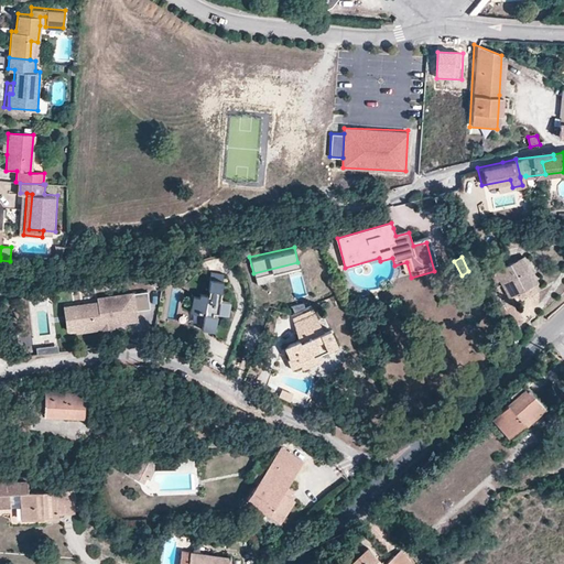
[(525,257),(520,259),(531,285),(534,290),(537,283),(525,257)]
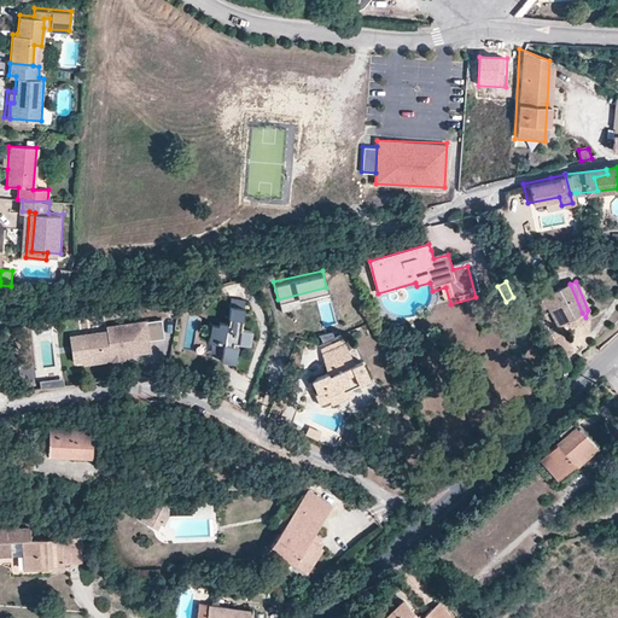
[(582,313),(570,284),(535,299),(540,309),(547,305),(557,325),(565,321),(582,313)]
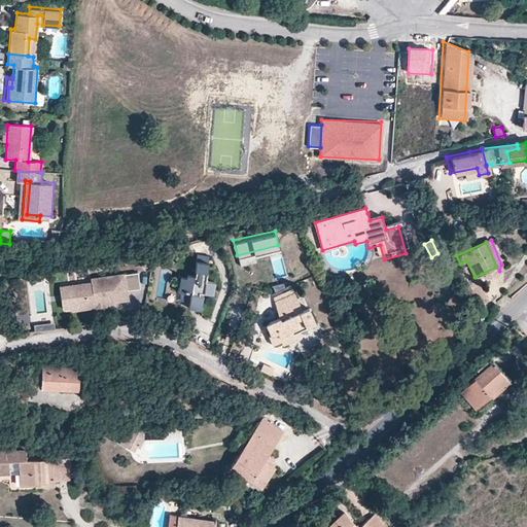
[(187,300),(201,302),(202,294),(199,293),(200,288),(211,290),(212,279),(203,278),(206,253),(194,251),(190,268),(186,268),(185,273),(176,272),(173,292),(184,294),(184,290),(188,291),(187,300)]
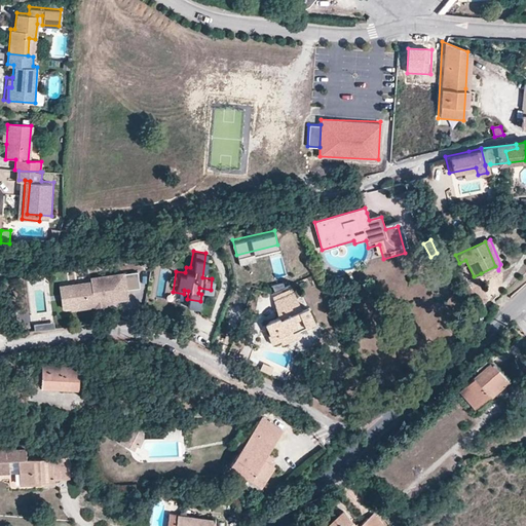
[(495,266),(481,273),(483,277),(498,270),(495,266)]
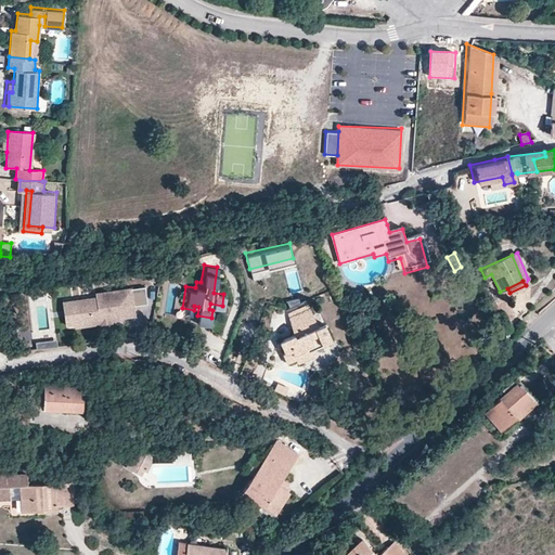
[(145,306),(143,288),(93,296),(94,299),(71,302),(74,326),(99,322),(98,318),(107,315),(108,321),(110,321),(132,318),(131,308),(145,306)]
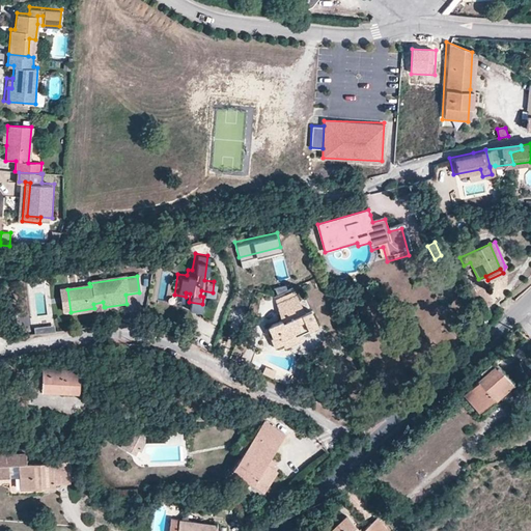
[(62,313),(71,312),(67,289),(59,291),(62,313)]
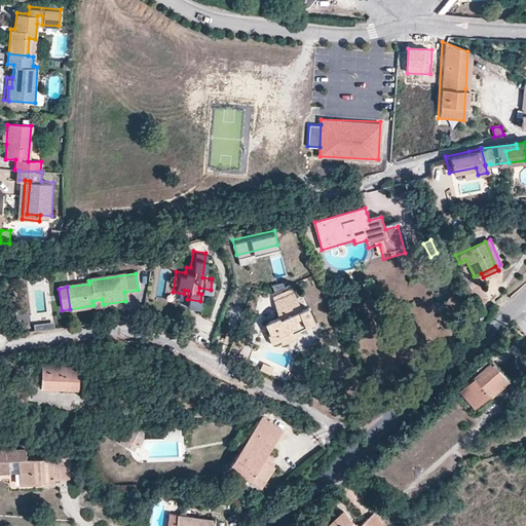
[(278,336),(280,340),(300,331),(297,325),(313,317),(306,302),(300,305),(292,288),(272,296),(278,307),(285,304),(288,310),(280,313),(279,311),(259,322),(264,332),(266,331),(270,340),(278,336)]
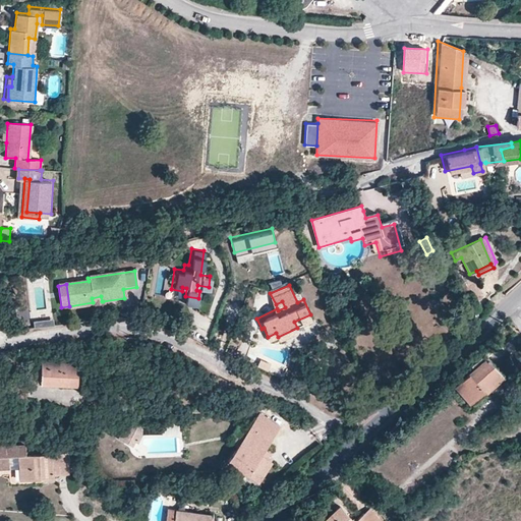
[(92,298),(93,302),(69,306),(69,309),(103,304),(103,301),(102,301),(101,296),(92,298)]
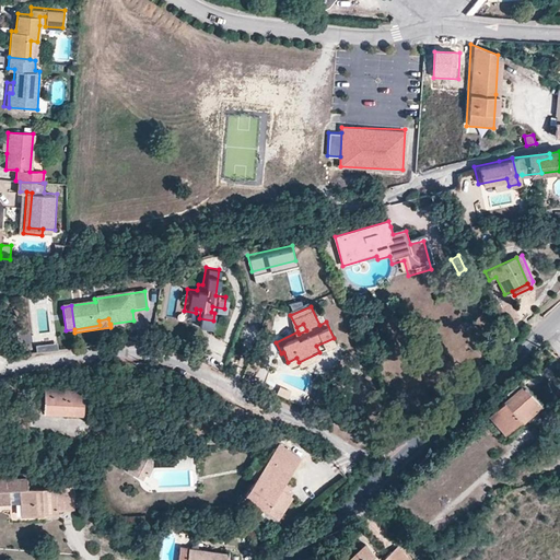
[(212,329),(213,321),(199,318),(197,327),(212,329)]
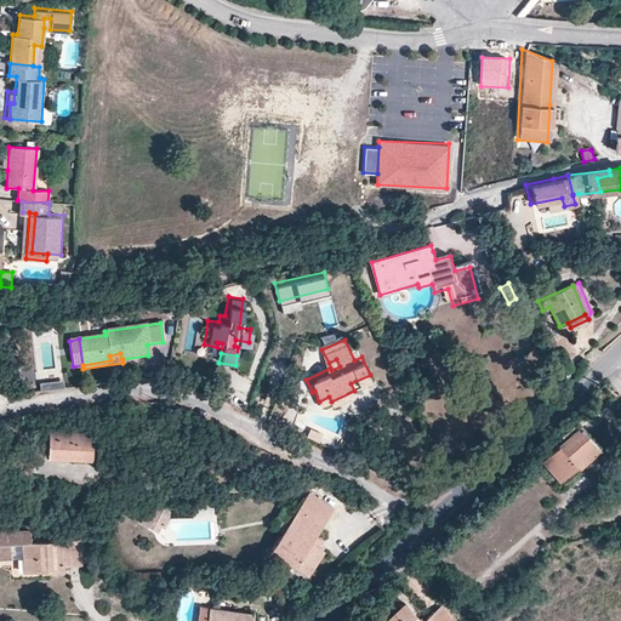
[(330,368),(331,370),(340,366),(336,359),(329,363),(330,368)]
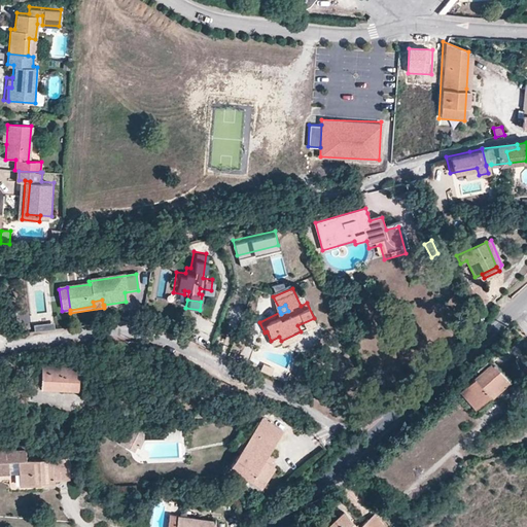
[(491,396),(508,380),(490,361),(459,390),(473,406),(488,393),(491,396)]
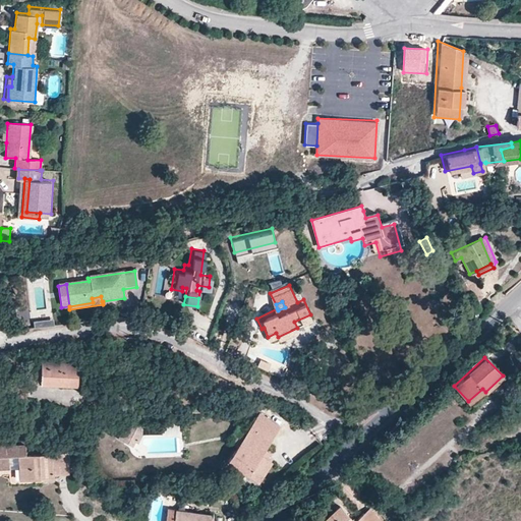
[(66,381),(67,387),(81,388),(82,364),(60,364),(60,359),(45,359),(45,380),(66,381)]
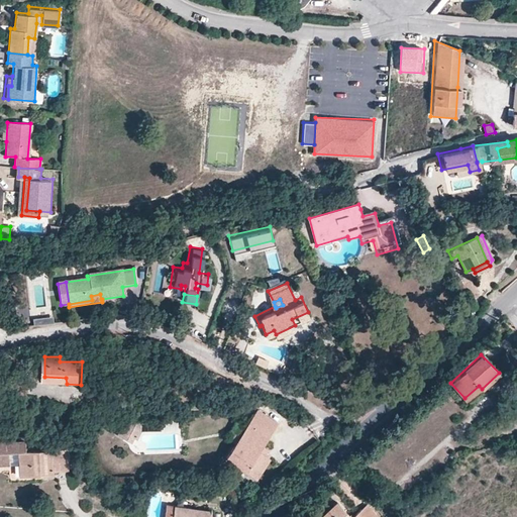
[(229,455),(260,475),(271,457),(268,455),(260,450),(263,445),(277,424),(257,412),(229,455)]
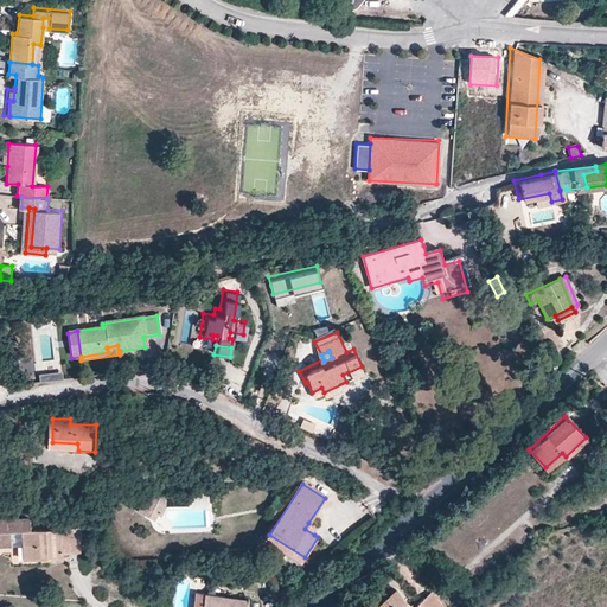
[(159,512),(164,500),(187,500),(187,491),(144,491),(136,510),(153,516),(155,511),(159,512)]
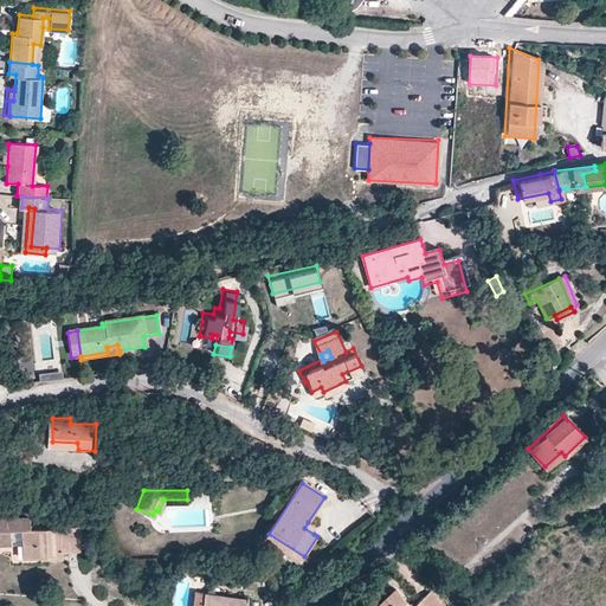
[(25,520),(0,520),(0,537),(6,537),(6,532),(18,533),(19,559),(57,559),(57,552),(73,552),(73,530),(25,533),(25,520)]
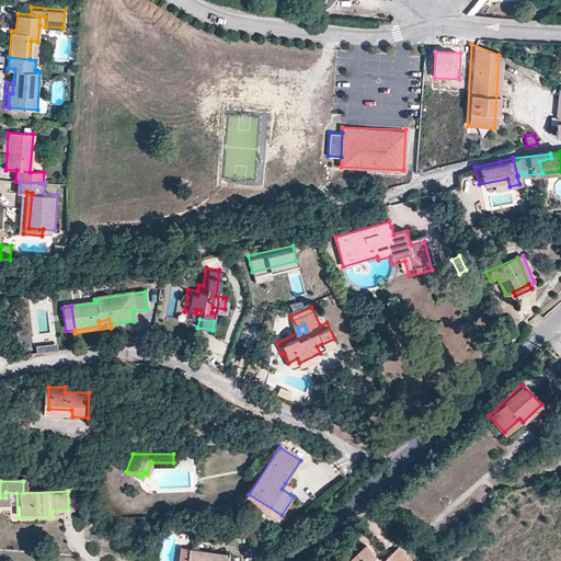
[(282,489),(290,494),(294,489),(285,483),(282,489)]
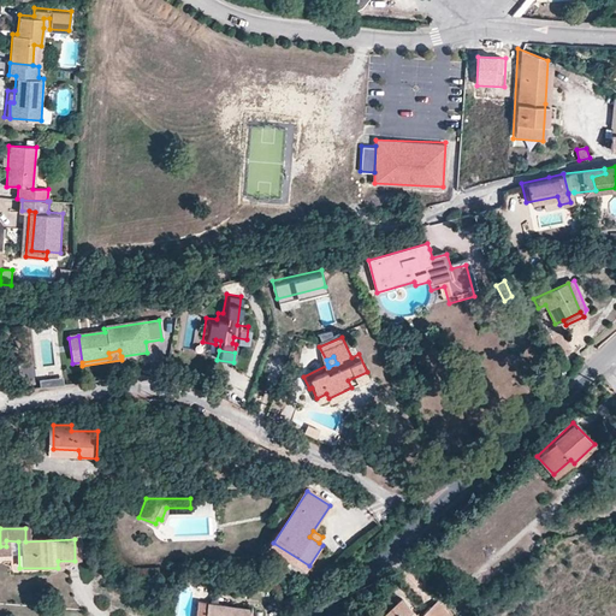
[(195,596),(193,615),(248,615),(250,604),(195,596)]
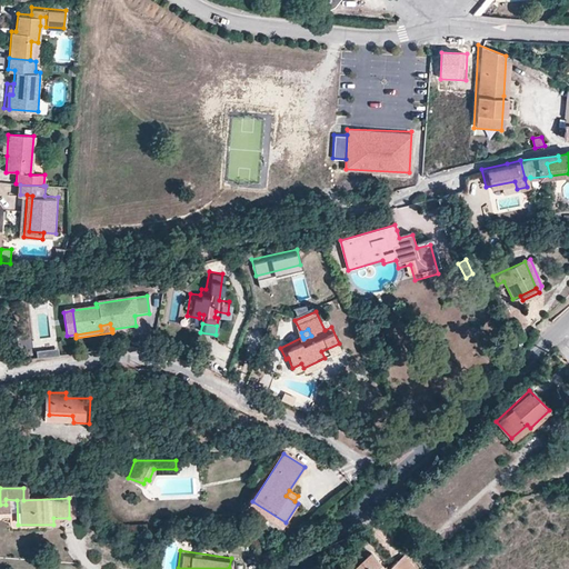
[(413,568),(416,568),(402,553),(387,568),(369,550),(349,568),(413,568)]
